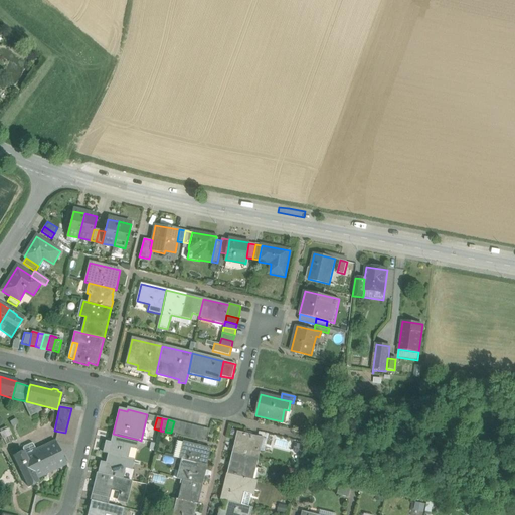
[(180,422),(174,421),(171,433),(177,435),(180,422)]
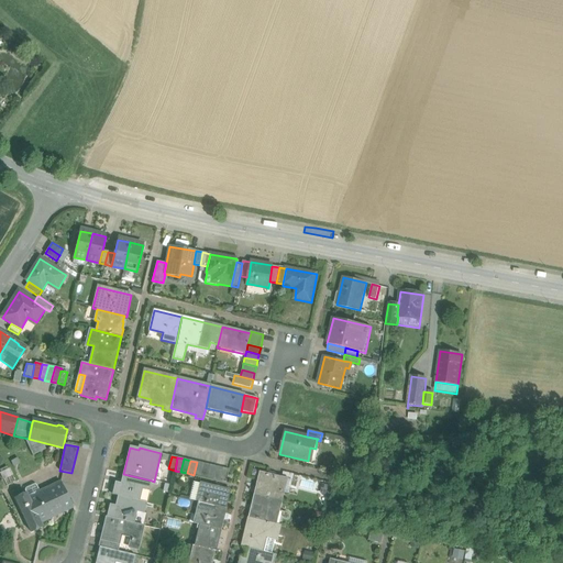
[(203,464),(197,462),(194,475),(200,476),(203,464)]
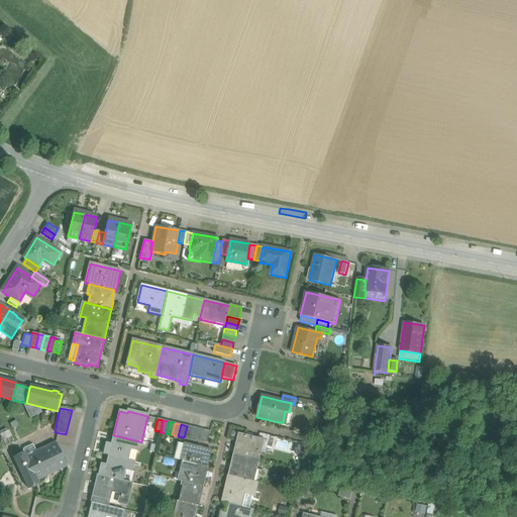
[(192,427),(187,426),(184,437),(190,439),(192,427)]
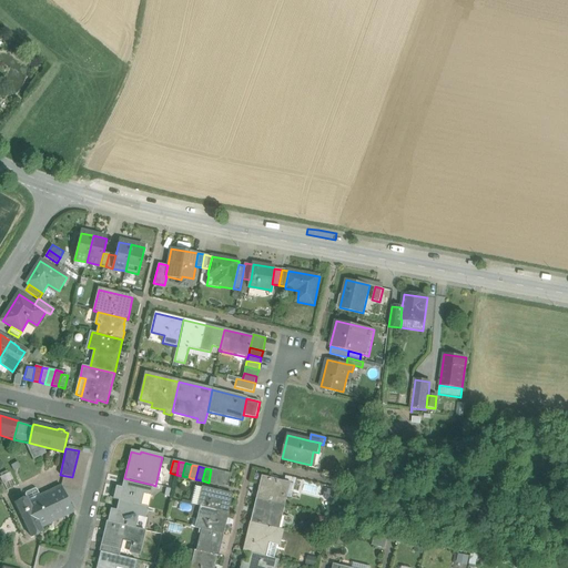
[(217,470),(211,469),(209,483),(215,484),(217,470)]
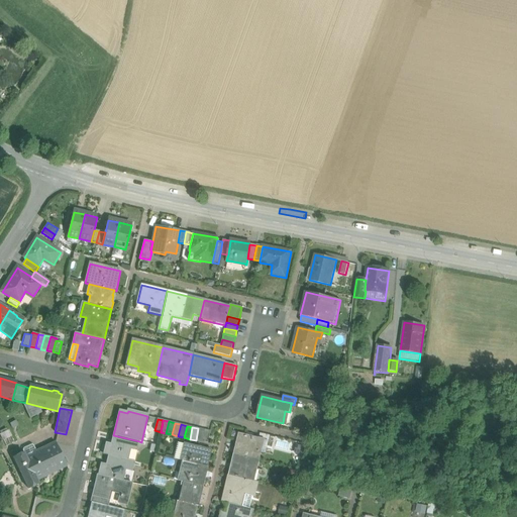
[(204,430),(198,428),(196,440),(201,441),(204,430)]
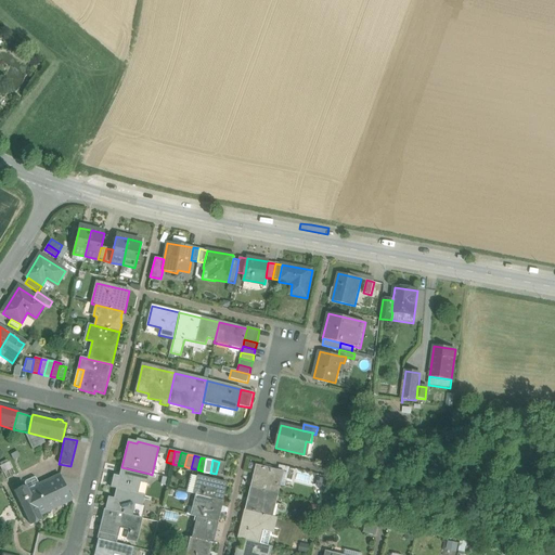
[(226,463),(219,462),(216,474),(222,476),(226,463)]
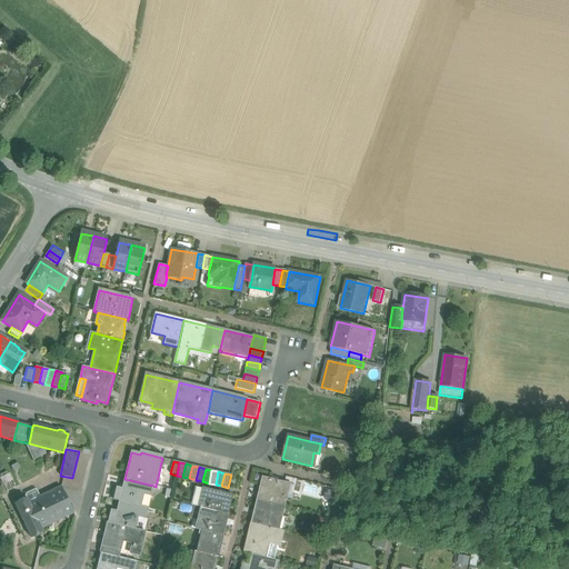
[(17,488),(10,475),(1,479),(8,492),(17,488)]
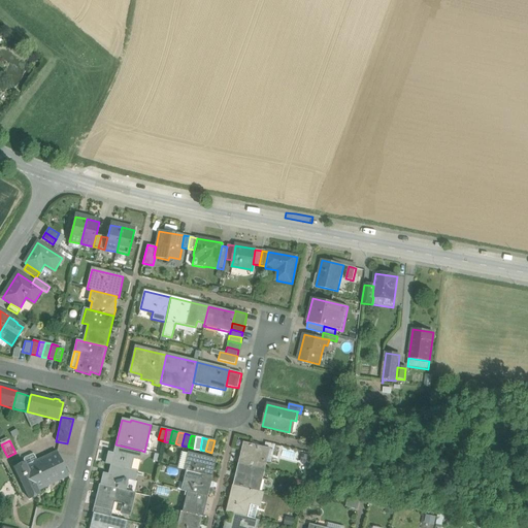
[(116,444),(112,454),(108,453),(105,464),(112,466),(131,470),(133,459),(139,461),(142,451),(116,444)]
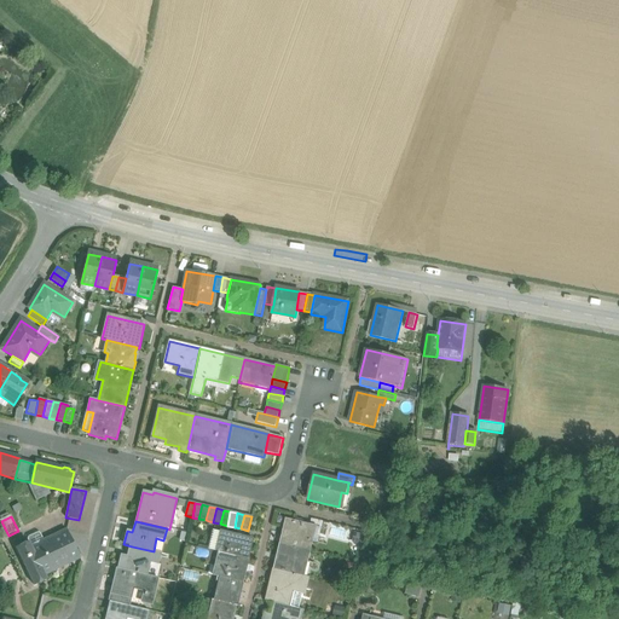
[(314,527),(287,521),(281,545),(311,551),(313,542),(311,542),(314,527)]
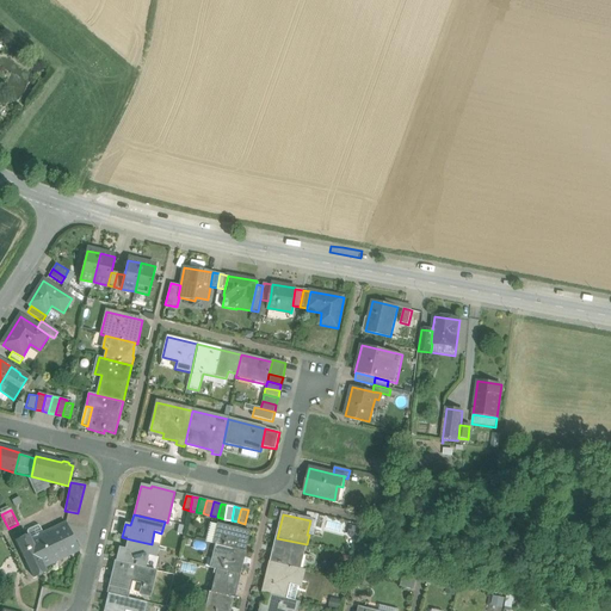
[(66,523),(43,534),(39,526),(37,525),(28,530),(28,532),(29,535),(16,541),(34,579),(47,573),(44,568),(79,550),(66,523)]
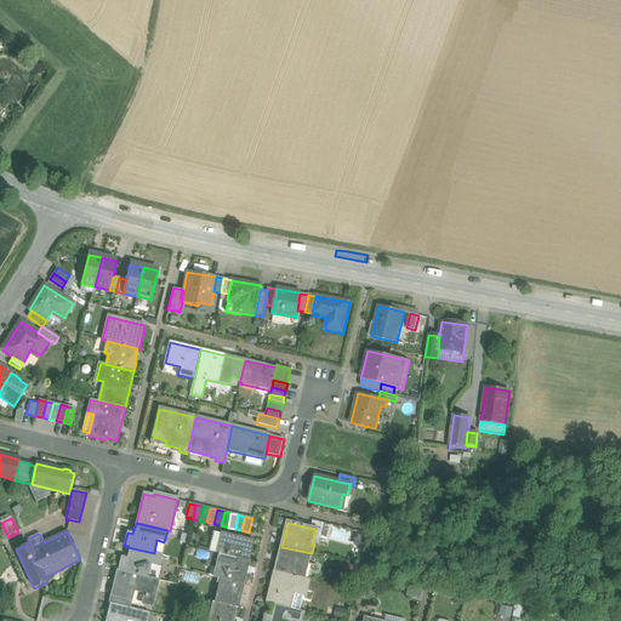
[(217,545),(221,533),(212,531),(209,552),(218,554),(221,546),(217,545)]
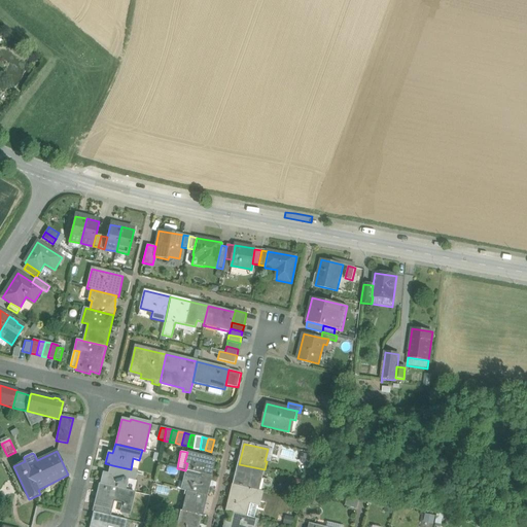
[(215,459),(187,452),(184,462),(187,463),(185,470),(211,476),(215,459)]
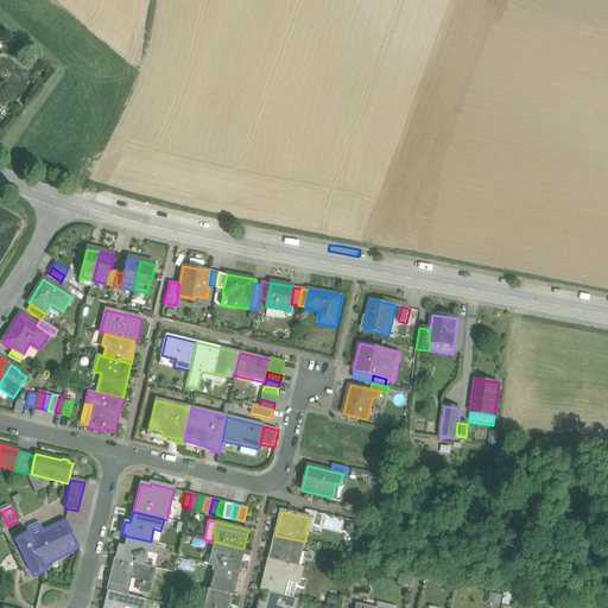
[(305,542),(276,536),(270,559),(297,567),(301,552),(303,552),(305,542)]
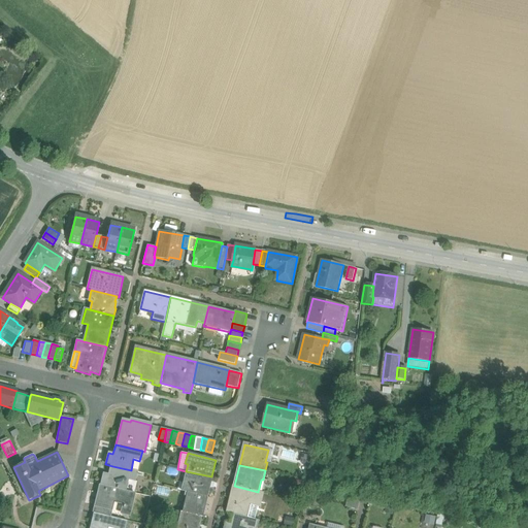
[(131,470),(112,466),(110,475),(103,473),(100,485),(125,491),(128,481),(135,482),(137,472),(131,470)]
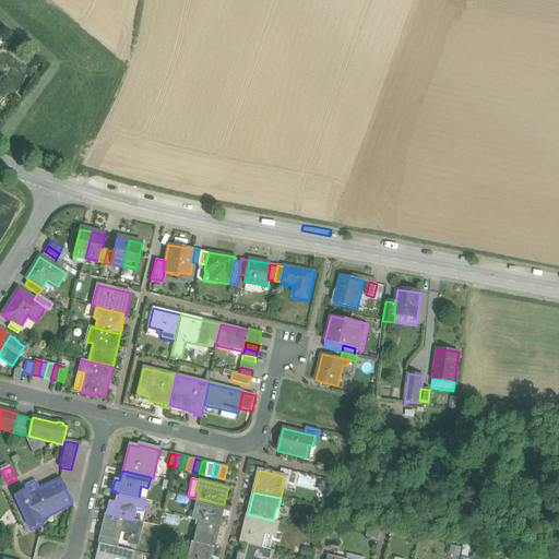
[(224,504),(197,499),(192,520),(199,521),(218,526),(224,504)]
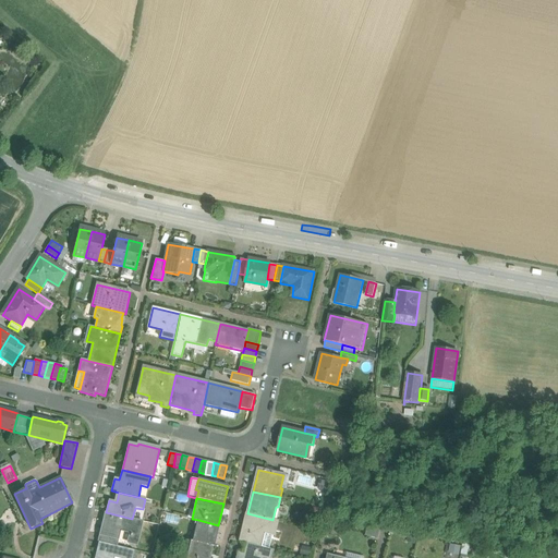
[(132,519),(106,512),(100,536),(117,540),(119,531),(130,533),(128,543),(136,545),(142,521),(132,519)]
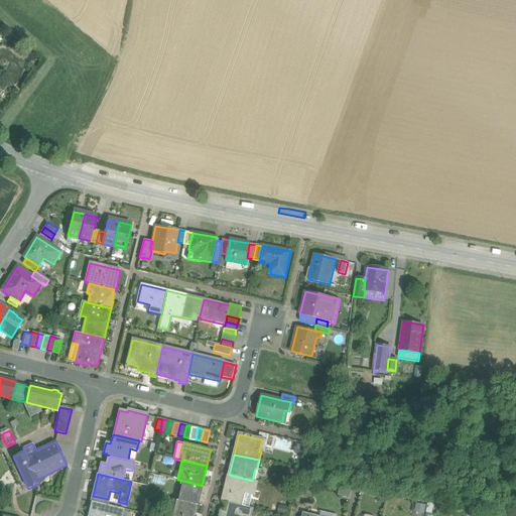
[(252,481),(229,475),(223,501),(231,503),(240,505),(244,490),(253,492),(256,481),(252,481)]
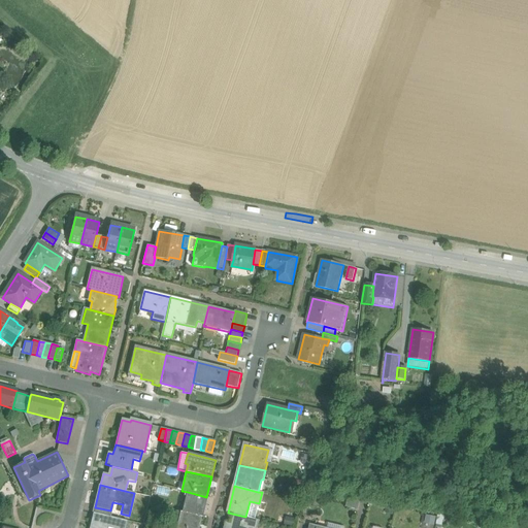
[(206,497),(188,492),(183,513),(201,517),(206,497)]
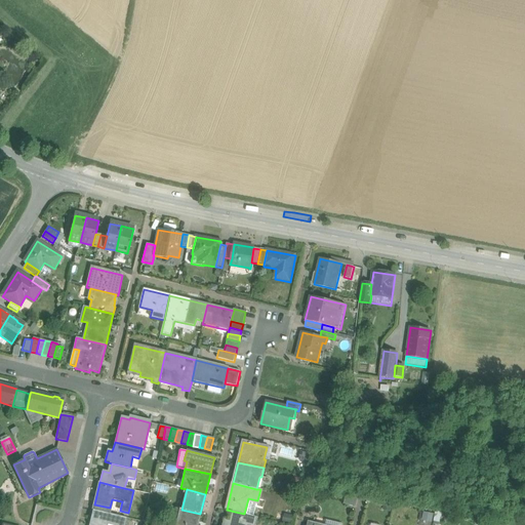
[(359,497),(348,495),(347,505),(357,508),(359,497)]
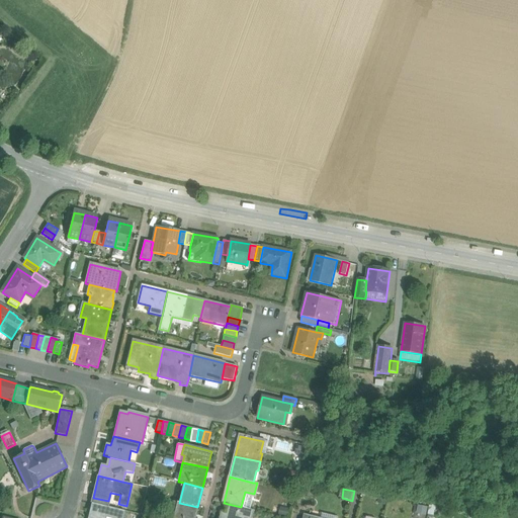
[(251,510),(254,494),(245,492),(241,507),(251,510)]
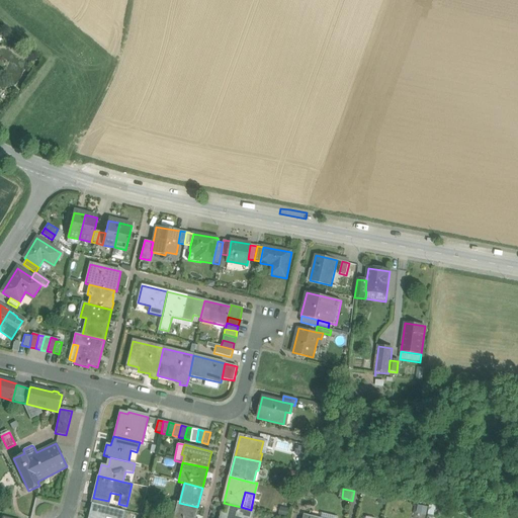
[(108,501),(93,498),(92,504),(106,507),(108,501)]
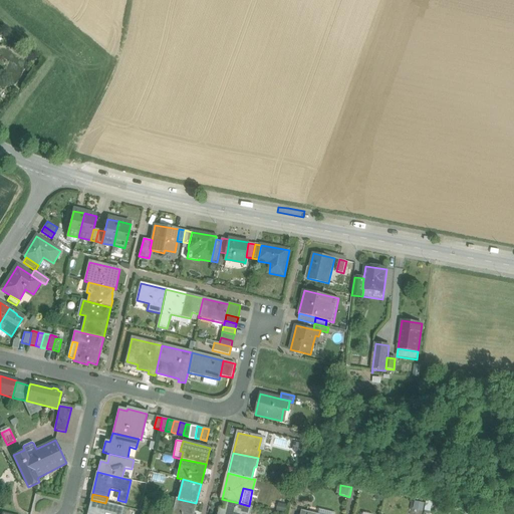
[(178,499),(176,498),(172,513),(193,513),(196,503),(178,499)]
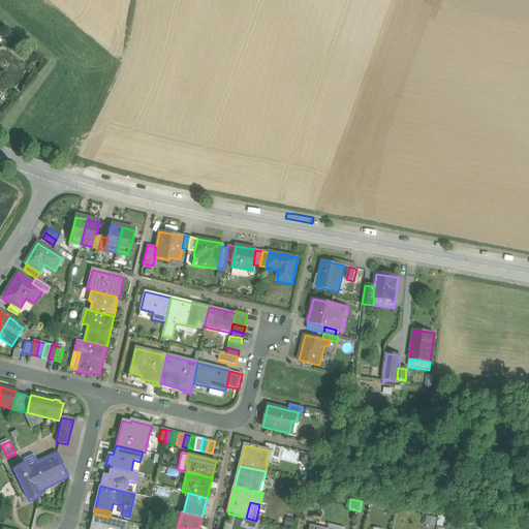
[(109,518),(94,515),(93,515),(89,528),(125,528),(127,523),(109,518)]
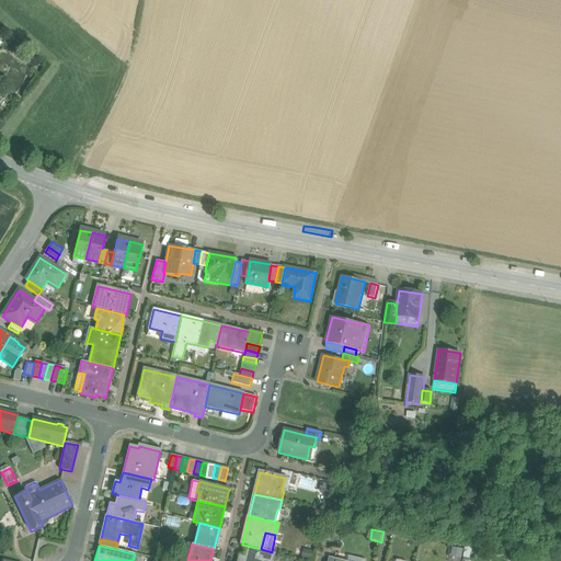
[(261,549),(251,547),(248,558),(240,556),(238,560),(274,560),(276,553),(272,552),(261,549)]
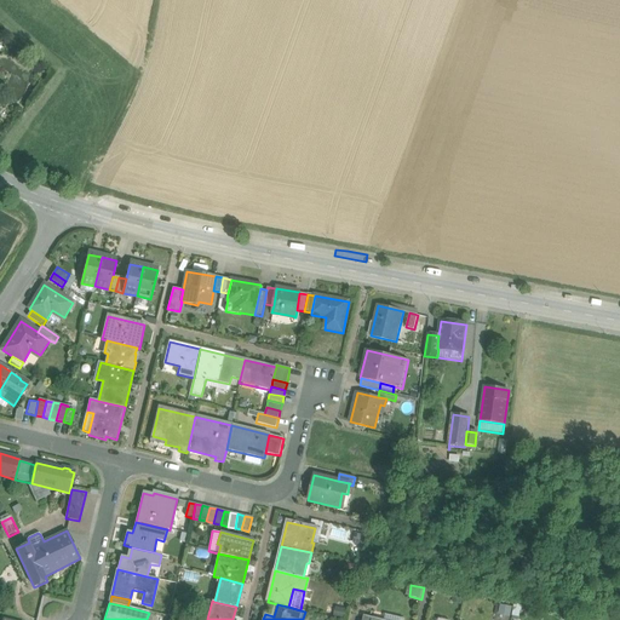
[(500,614),(511,615),(512,606),(500,604),(500,614)]
